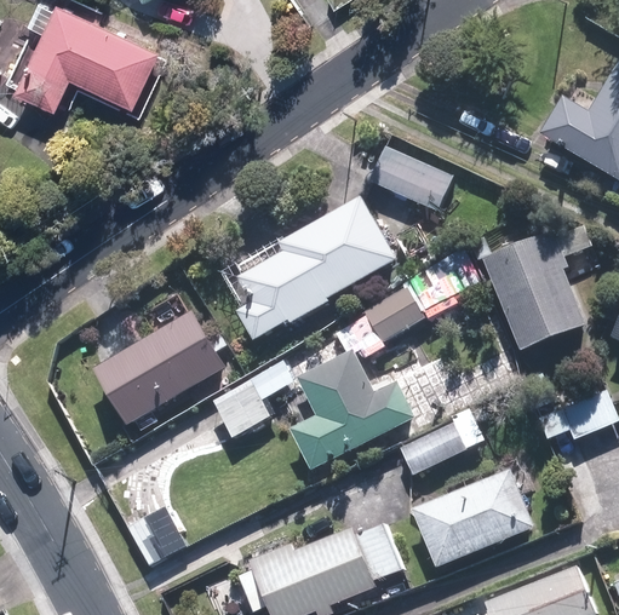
[(159,50),(51,0),(36,0),(24,28),(41,35),(16,91),(56,109),(70,78),(133,107),(159,50)]
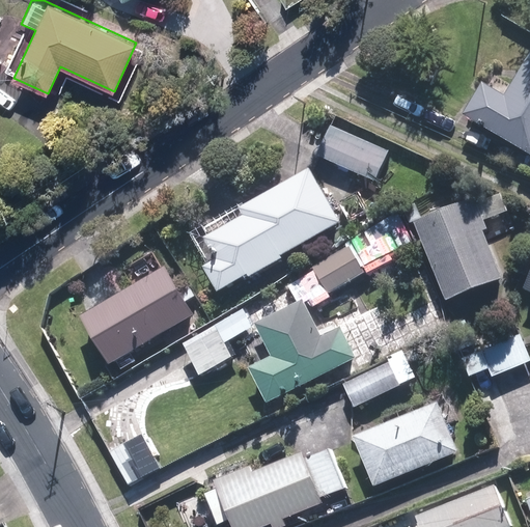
[(459,116),(491,133),(482,148),(519,168),(527,153),(529,154),(529,49),(503,98),(478,83),(459,116)]
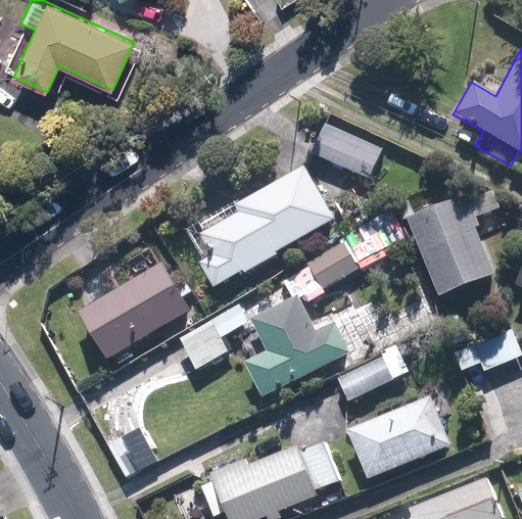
[(310,152),(342,167),(339,174),(353,180),(357,173),(370,179),(383,148),(323,122),(310,152)]
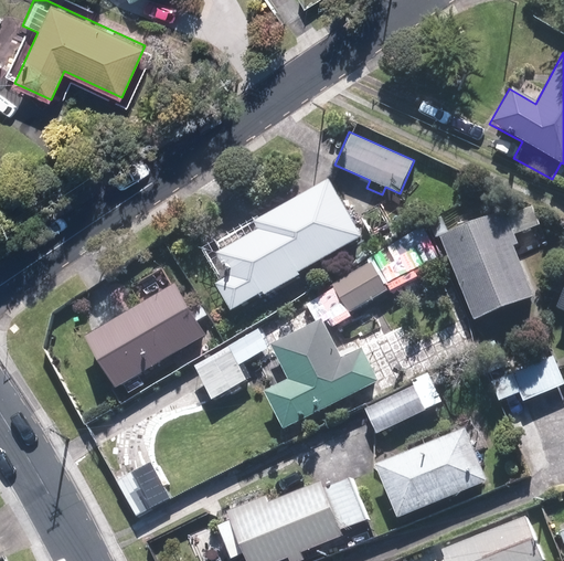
[(328,179),(253,221),(256,225),(215,249),(231,276),(215,285),(231,311),(361,237),(328,179)]
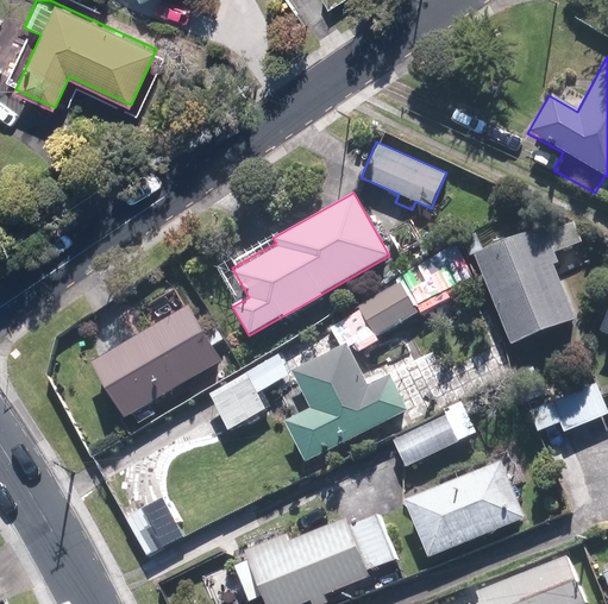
[(574,213),(538,227),(470,253),(508,347),(575,320),(557,272),(591,258),(574,213)]
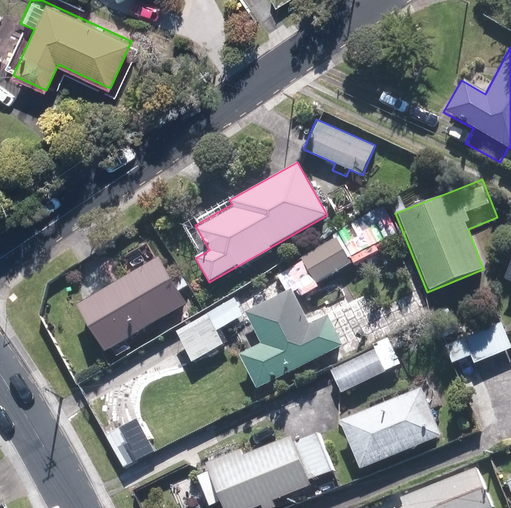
[(301,260),(281,274),(297,297),(351,260),(333,233),(298,256),(301,260)]
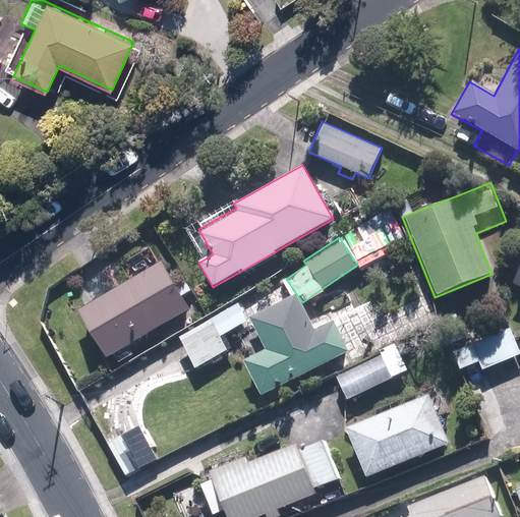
[(161,260),(74,312),(103,360),(190,308),(161,260)]
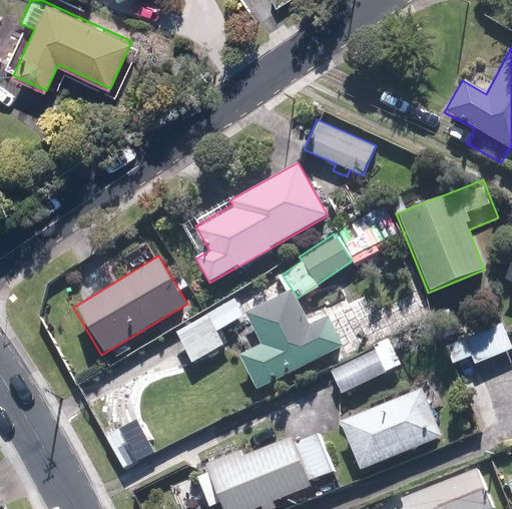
[(511,257),(502,281),(511,285),(511,257)]
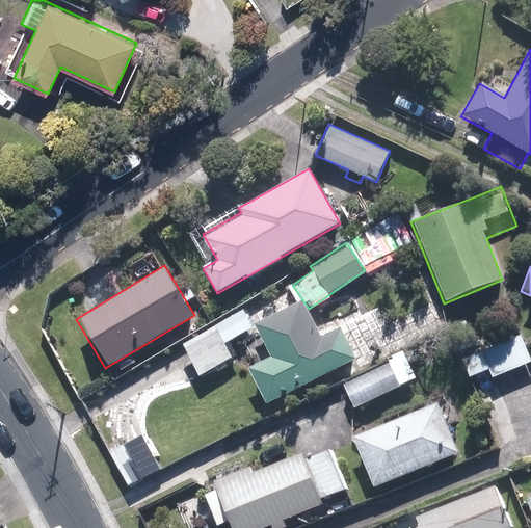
[(357,357),(336,316),(315,326),(301,300),(255,326),(270,357),(247,369),(266,405),(357,357)]
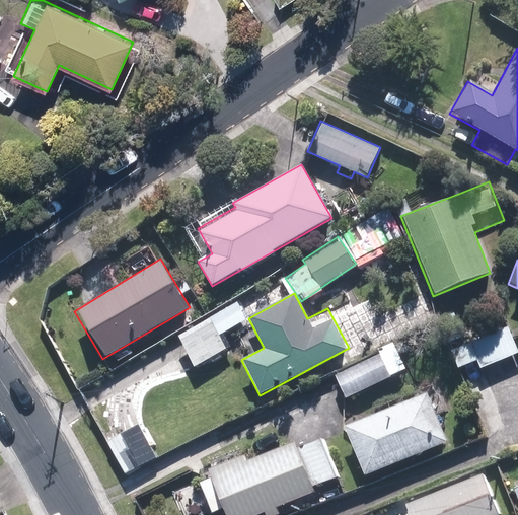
[(196,365),(226,347),(218,334),(246,316),(236,300),(177,336),(196,365)]
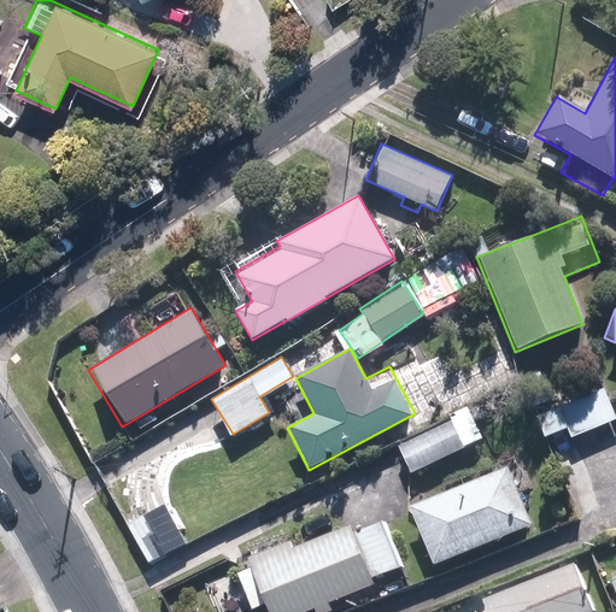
[(565,428),(572,440),(615,418),(615,416),(600,387),(547,412),(557,433),(565,428)]
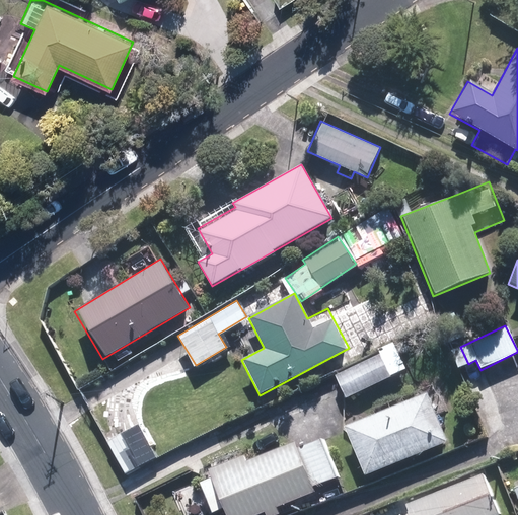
[(390,343),(333,373),(346,398),(403,367),(390,343)]
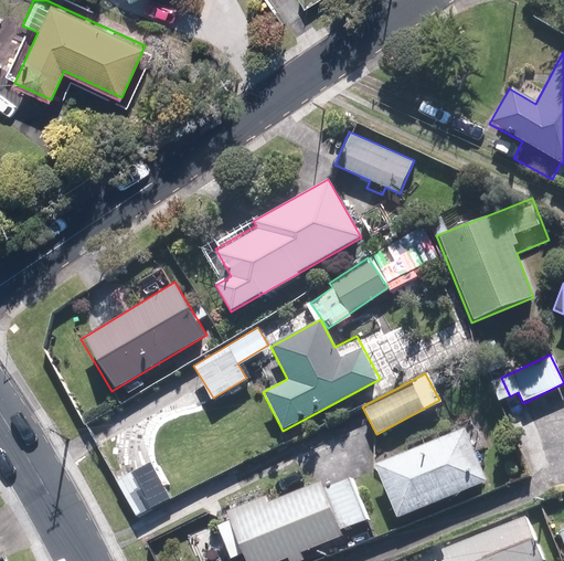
[(464,426),(374,465),(397,517),(487,478),(464,426)]
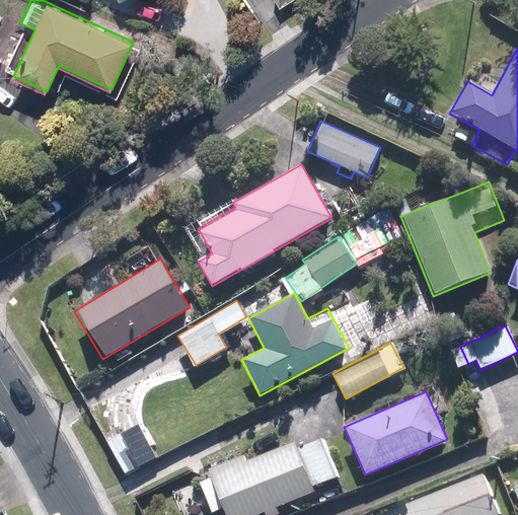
[(211,512),(222,508),(224,514),(254,514),(263,512),(264,514),(275,514),(279,513),(277,506),(313,491),(311,487),(338,475),(322,438),(296,449),(293,442),(246,462),(243,456),(206,471),(209,479),(199,483),(211,512)]
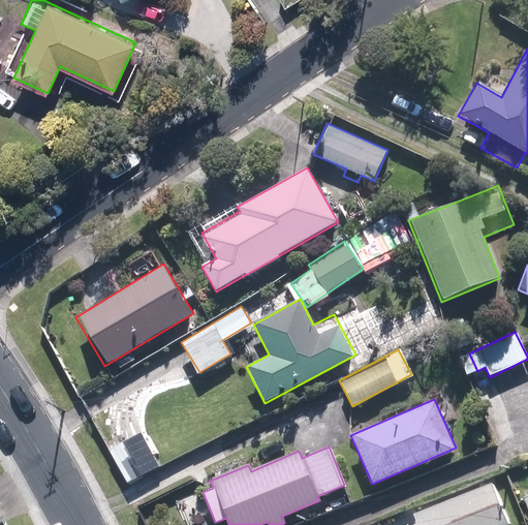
[(503,524),(511,522),(496,481),(411,513),(415,524),(503,524)]
